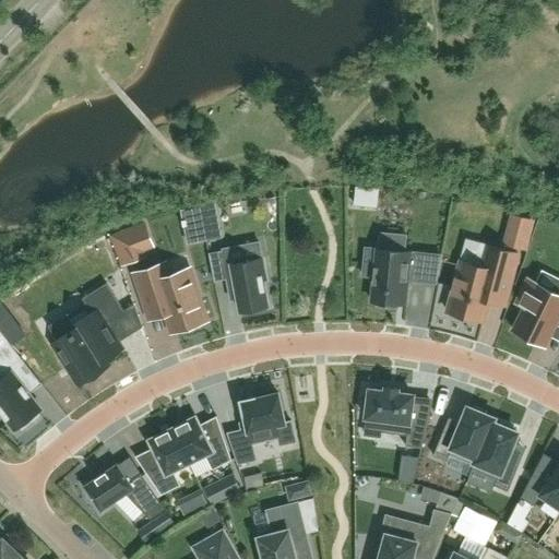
[(358,185),(356,205),(379,209),(382,187),(358,185)]
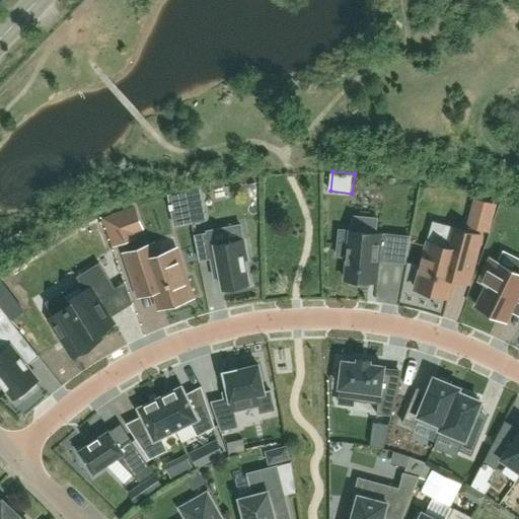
[(186,192),(168,195),(174,226),(192,222),(186,195),(186,192)]
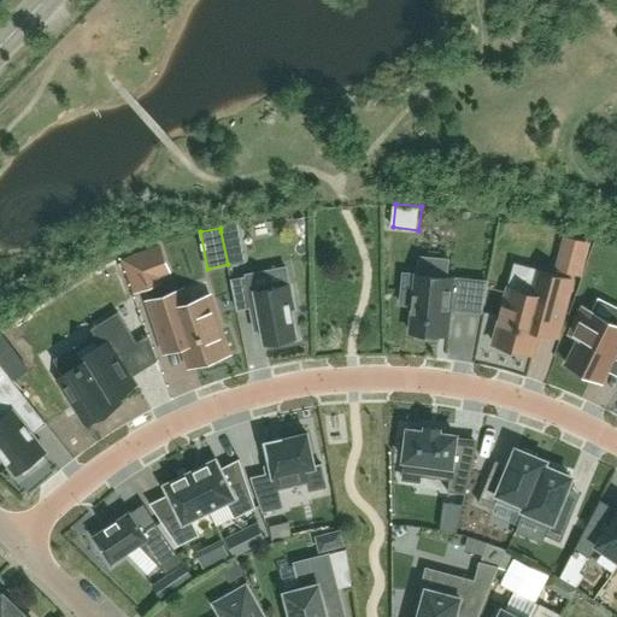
[(239,228),(221,231),(228,264),(246,260),(239,228)]
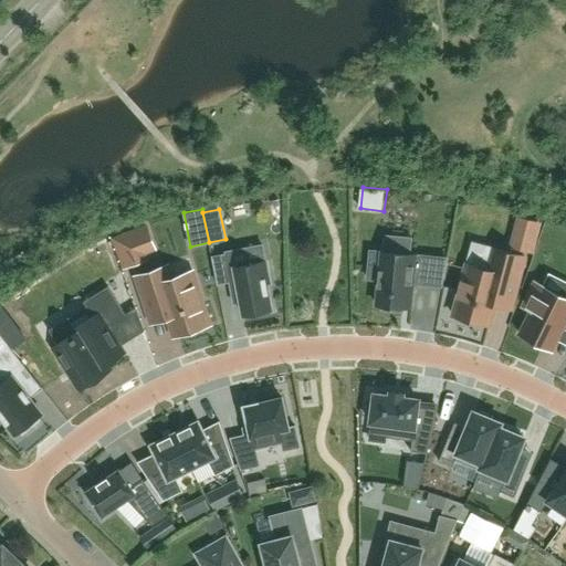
[(533,254),(541,223),(519,218),(511,248),(533,254)]
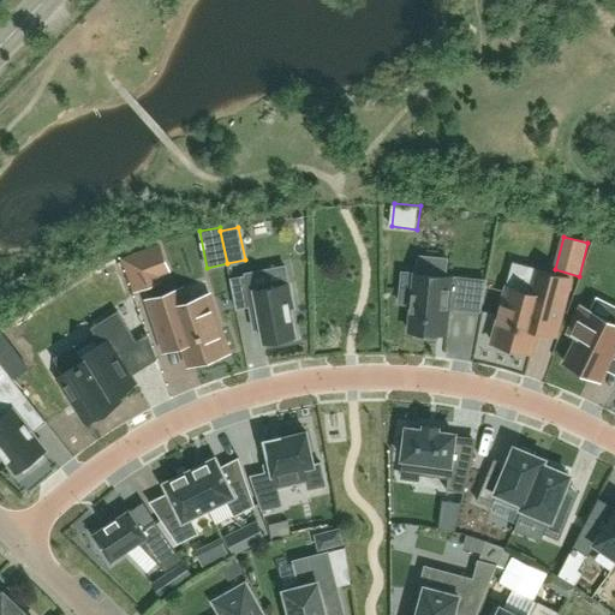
[(157,246),(123,260),(133,291),(159,281),(156,275),(167,270),(157,246)]
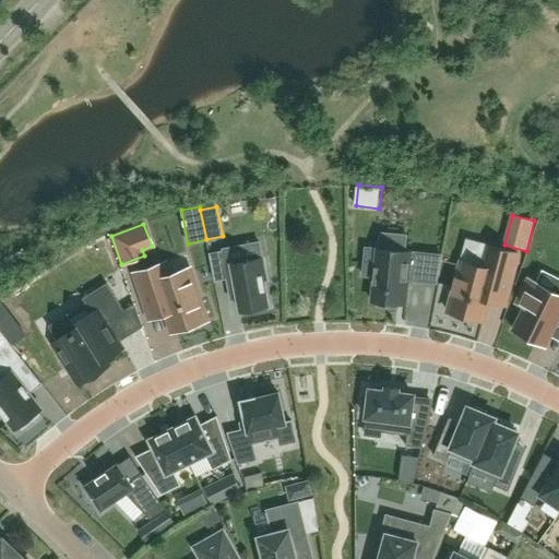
[(483,322),(488,301),(504,306),(510,285),(518,254),(486,246),(480,266),(461,262),(448,312),(483,322)]
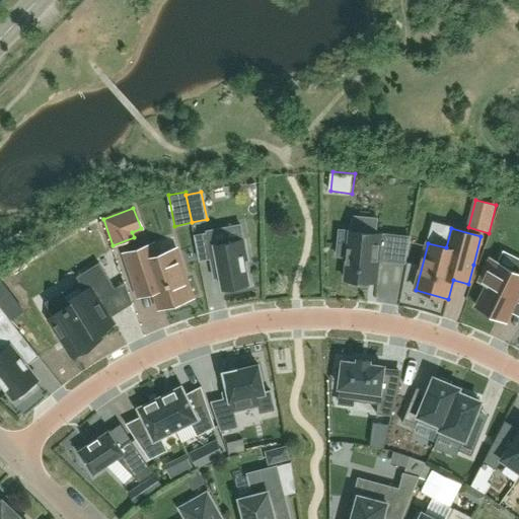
[(350,231),(349,231),(340,230),(337,256),(347,257),(345,280),(351,281),(351,285),(368,286),(368,282),(369,278),(369,277),(377,278),(379,261),(383,261),(386,235),(375,234),(350,231)]
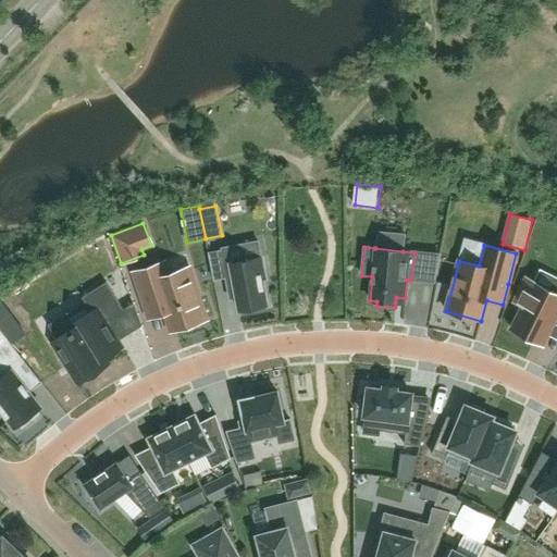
[(267,306),(262,280),(267,279),(262,258),(225,264),(223,251),(208,254),(213,280),(226,277),(230,299),(236,298),(239,311),(267,306)]
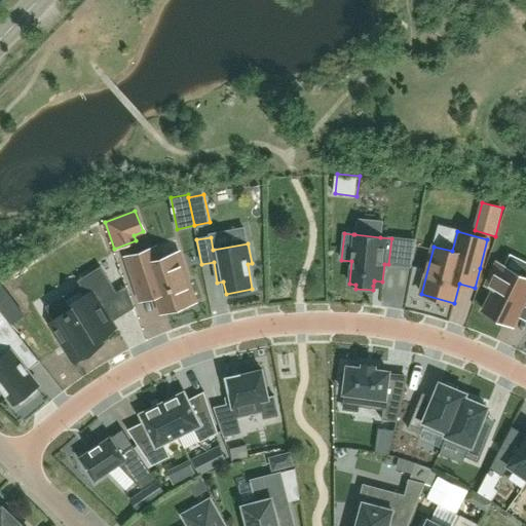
[(400,239),(397,265),(411,267),(415,240),(400,239)]
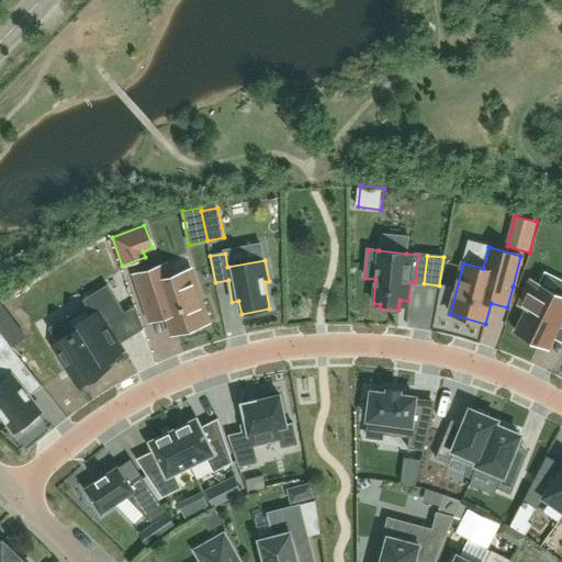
[(171,335),(209,322),(191,270),(171,277),(167,267),(167,265),(165,266),(152,270),(134,276),(144,305),(148,319),(149,322),(152,321),(166,316),(171,335)]
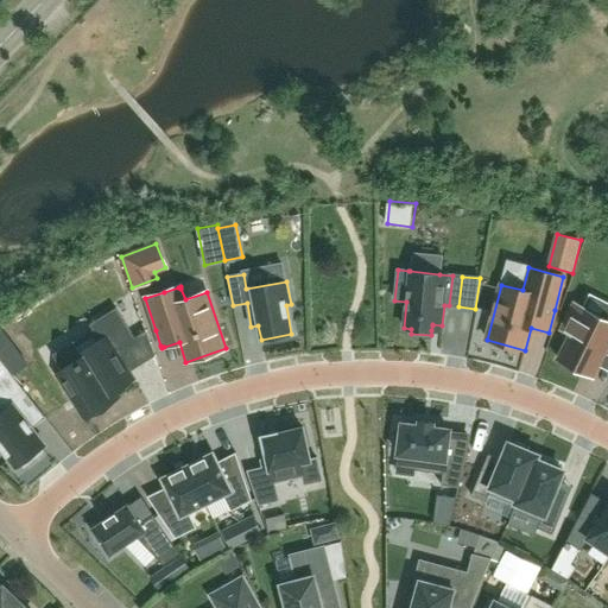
[(570,334),(558,360),(593,377),(599,365),(607,347),(607,311),(605,318),(583,308),(575,304),(562,330),(570,334)]
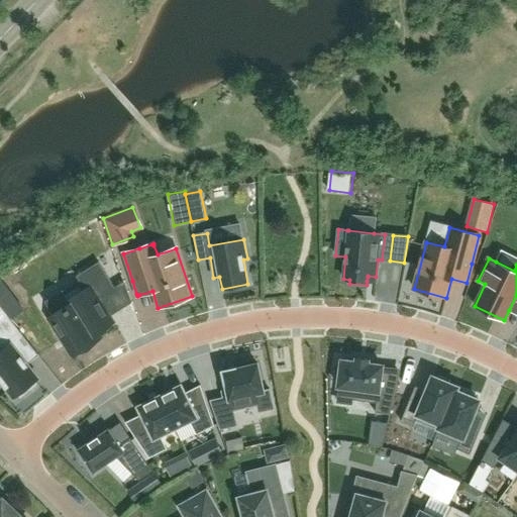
[(54,317),(49,319),(71,353),(90,342),(100,335),(97,330),(112,321),(110,316),(99,298),(115,288),(114,287),(98,262),(76,276),(79,281),(86,292),(65,305),(67,309),(54,317)]
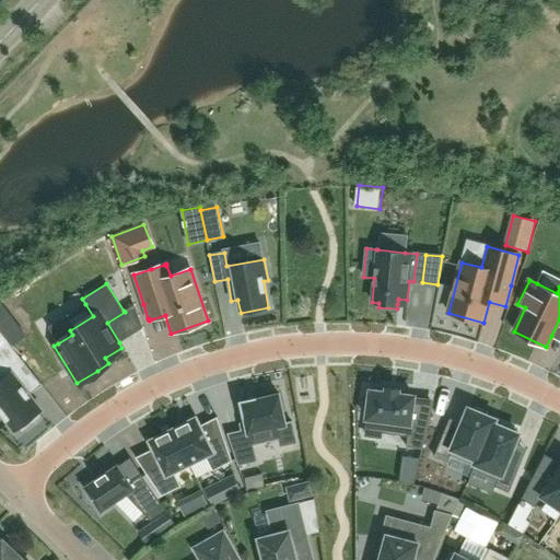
[(42,410),(30,395),(13,373),(25,363),(7,340),(0,346),(0,411),(14,431),(20,427),(22,430),(39,417),(36,413),(42,410)]
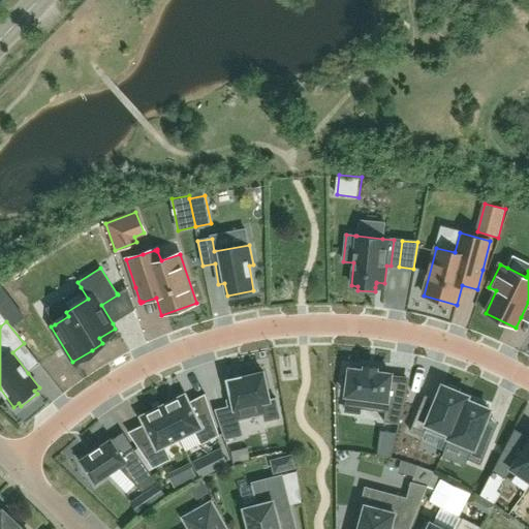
[(345,371),(343,385),(347,385),(346,395),(363,397),(362,403),(385,406),(385,409),(383,423),(399,425),(409,382),(397,380),(396,383),(391,382),(392,373),(377,372),(377,368),(365,366),(364,370),(349,368),(349,372),(345,371)]
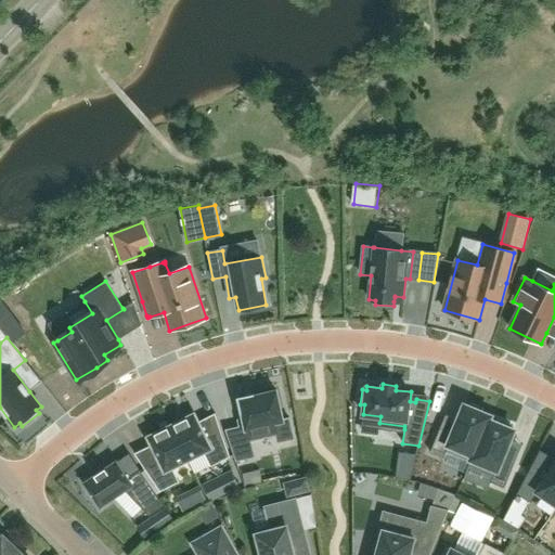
[(240,428),(226,431),(235,461),(254,456),(249,439),(275,434),(278,442),(294,439),(288,418),(283,420),(276,390),(240,399),(244,418),(237,420),(240,428)]
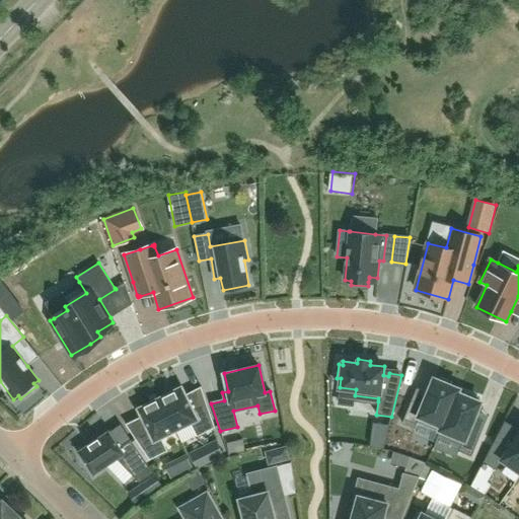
[(412,400),(402,423),(416,429),(418,422),(440,431),(438,435),(439,435),(458,388),(451,385),(452,382),(451,381),(451,382),(440,377),(439,380),(434,378),(429,392),(423,405),(412,400)]
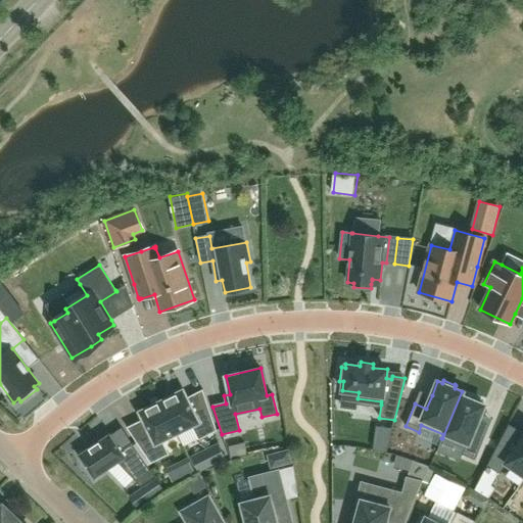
[(183,390),(160,401),(162,405),(168,416),(169,418),(170,420),(175,430),(177,434),(192,426),(198,439),(217,430),(202,389),(187,397),(183,390)]
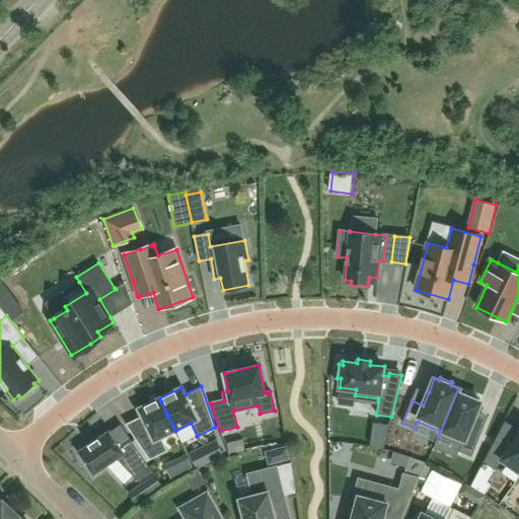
[(458,388),(439,435),(461,444),(458,450),(471,456),(480,434),(469,429),(476,411),(480,401),(476,399),(477,397),(466,392),(465,391),(463,395),(457,392),(458,388)]
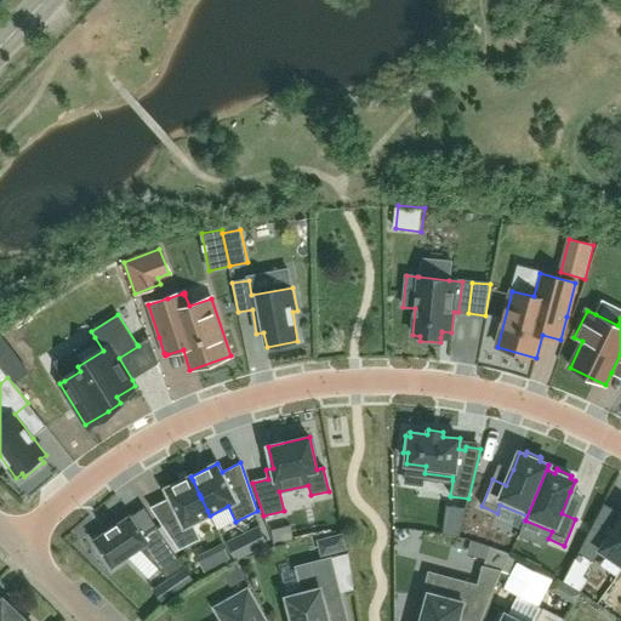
[(169,499),(151,507),(178,550),(200,540),(193,524),(210,516),(208,511),(201,499),(200,496),(199,494),(193,480),(191,477),(165,489),(169,499)]
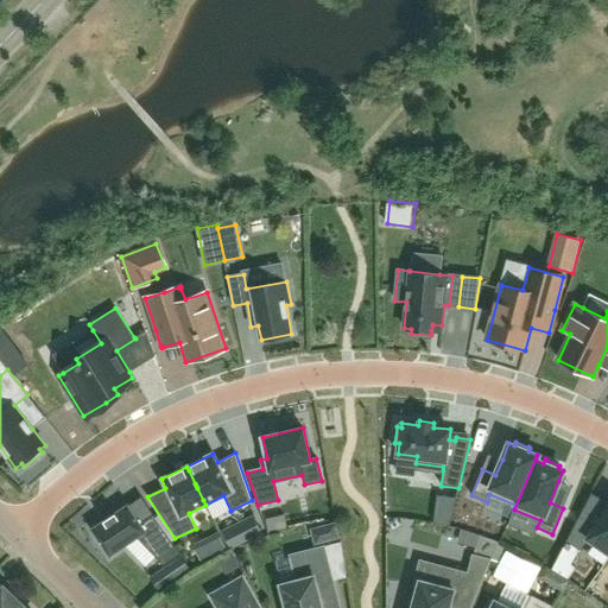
[(455,498),(439,495),(436,524),(449,526),(455,498)]
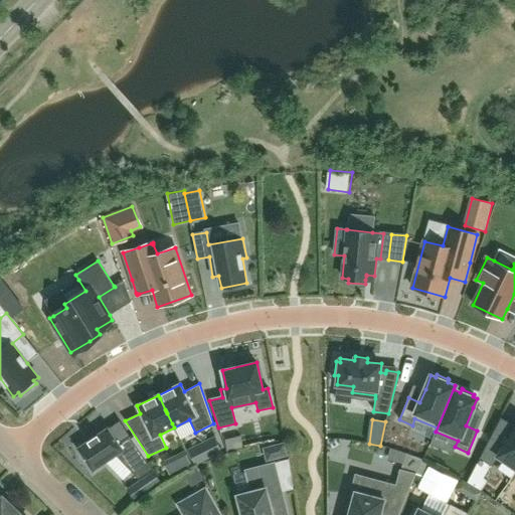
[(108,428),(78,449),(93,470),(105,462),(122,480),(131,471),(139,479),(153,469),(130,436),(118,444),(108,428)]
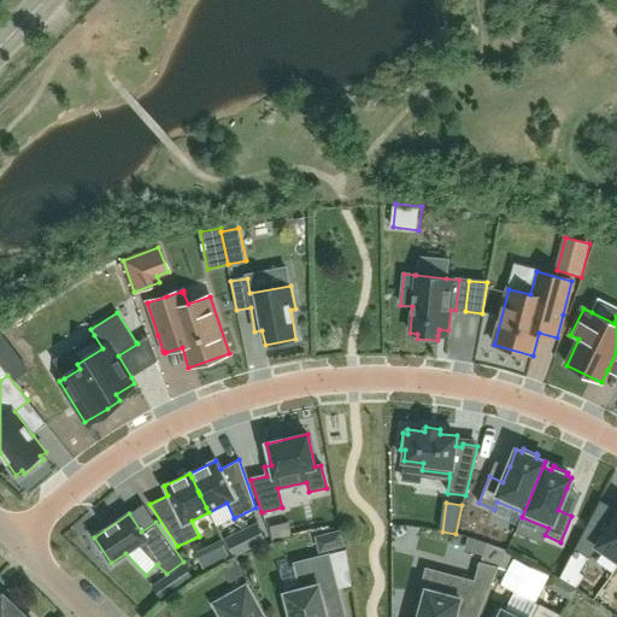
[(588,523),(574,548),(589,559),(598,547),(616,560),(616,513),(604,534),(588,523)]
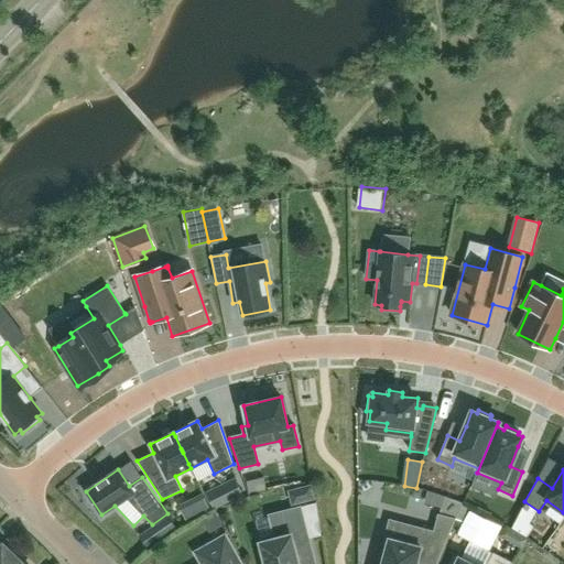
[(236,479),(226,485),(232,499),(242,495),(236,479)]
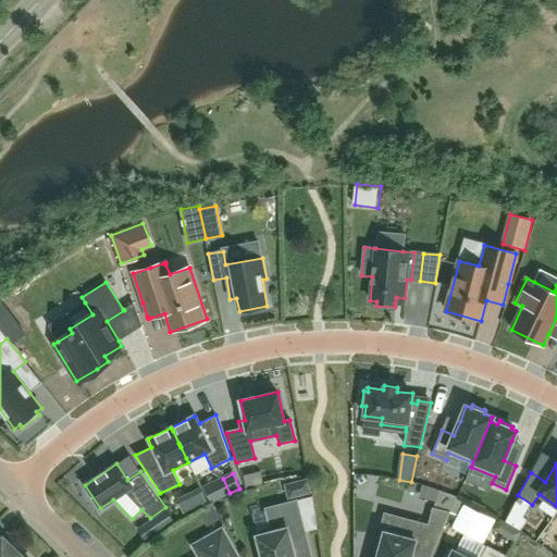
[(289,497),(310,492),(307,480),(286,485),(289,497)]
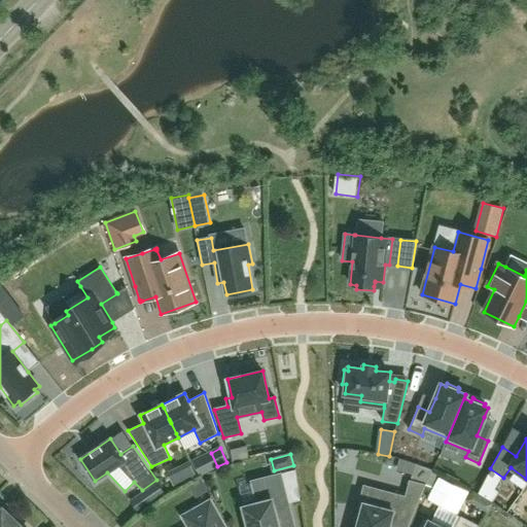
[(414,464),(405,496),(377,489),(373,505),(363,502),(362,506),(358,505),(354,520),(358,521),(356,526),(388,526),(390,523),(407,526),(408,526),(431,470),(414,464)]
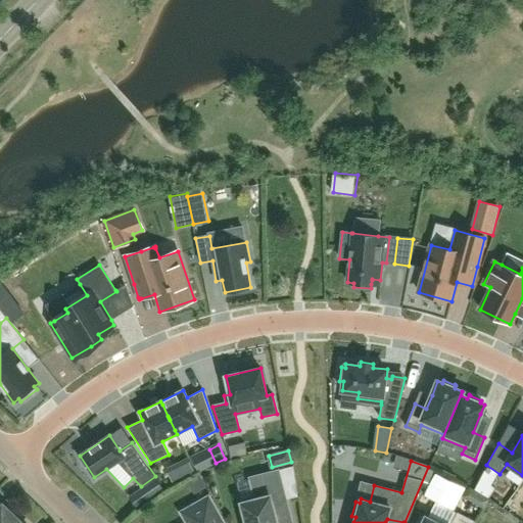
[(189,462),(178,467),(183,478),(194,473),(189,462)]
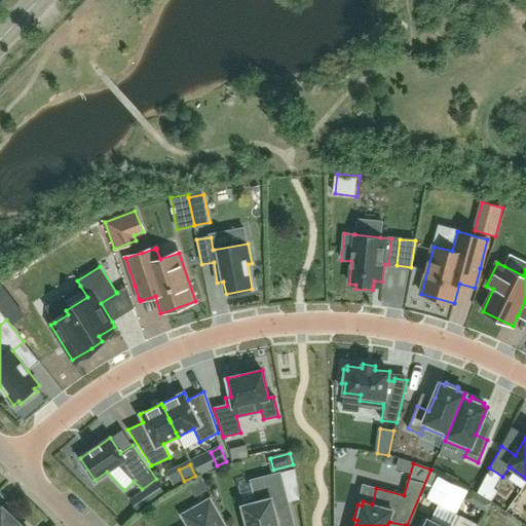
[(277,525),(273,509),(288,504),(278,472),(249,480),(255,502),(241,505),(247,525),(277,525)]
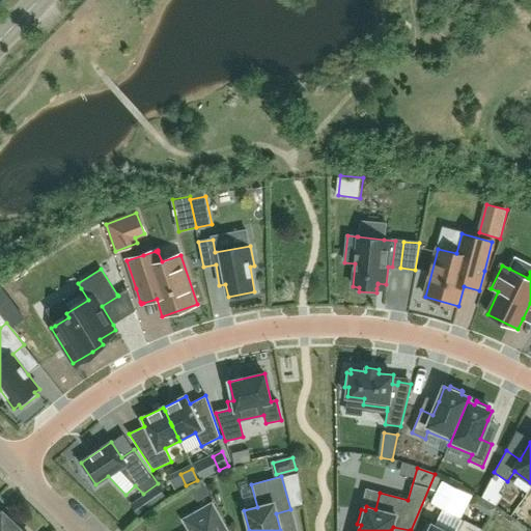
[(159,487),(149,494),(156,503),(165,497),(159,487)]
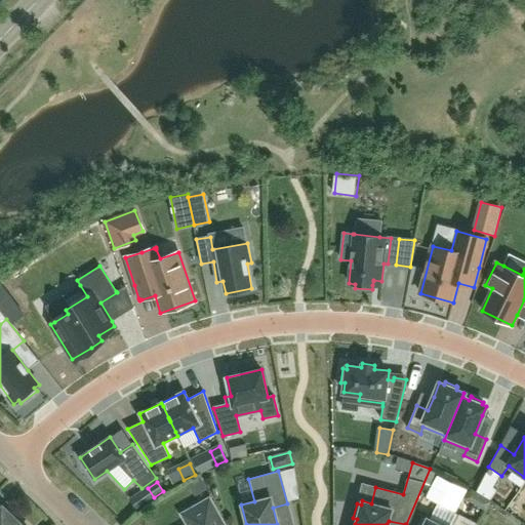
[(472,489),(467,498),(486,511),(492,501),(472,489)]
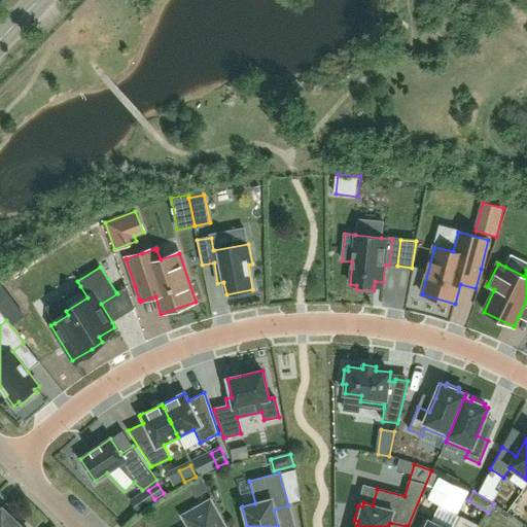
[(188,526),(224,526),(210,500),(182,516),(188,526)]
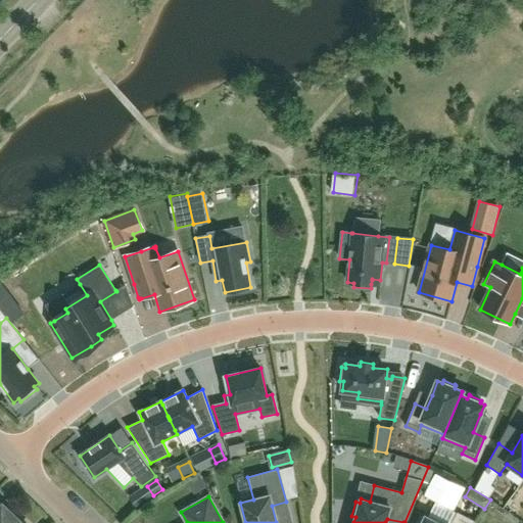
[(0,507),(0,522),(21,522),(2,505),(0,507)]
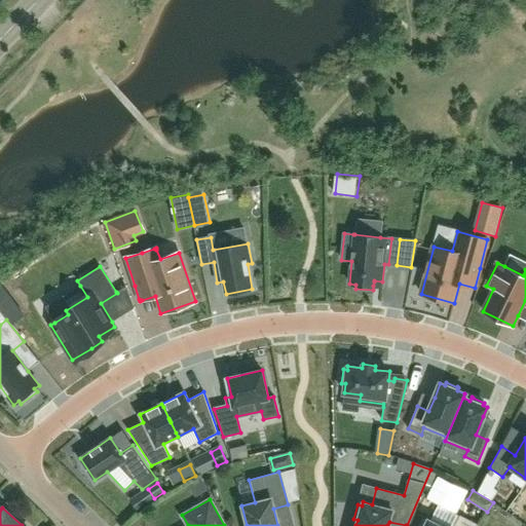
[(474,525),(476,524),(461,517),(456,525),(441,525),(427,520),(427,521),(423,519),(419,525),(474,525)]
